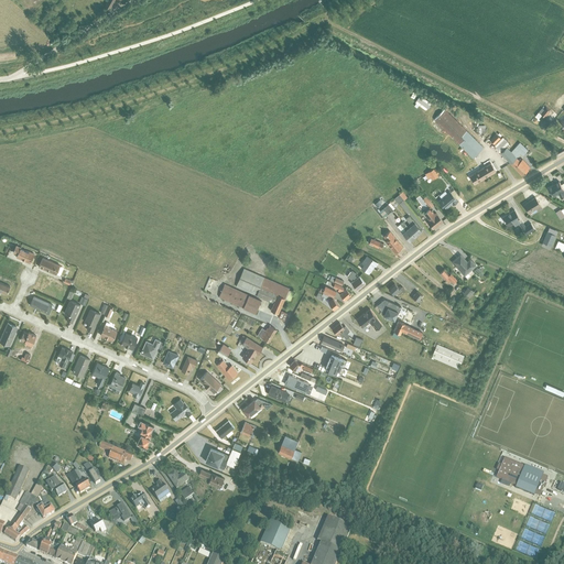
[(420,95),(415,102),(426,110),(427,108),(429,108),(430,106),(430,105),(431,102),(420,95)]
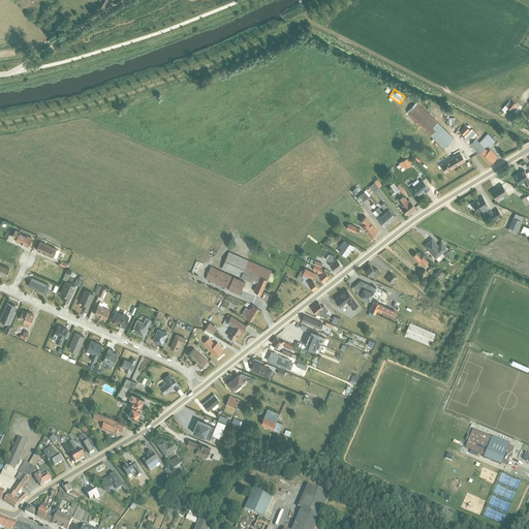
[(416,102),(407,112),(443,149),(454,138),(416,102)]
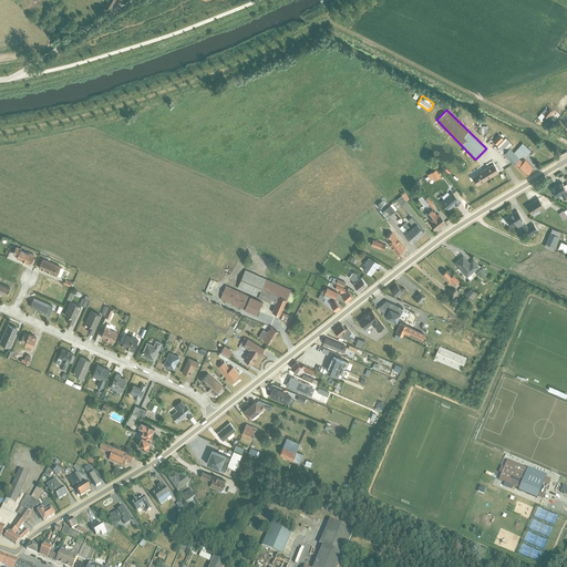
[(498,134),(493,141),(497,145),(503,138),(498,134)]
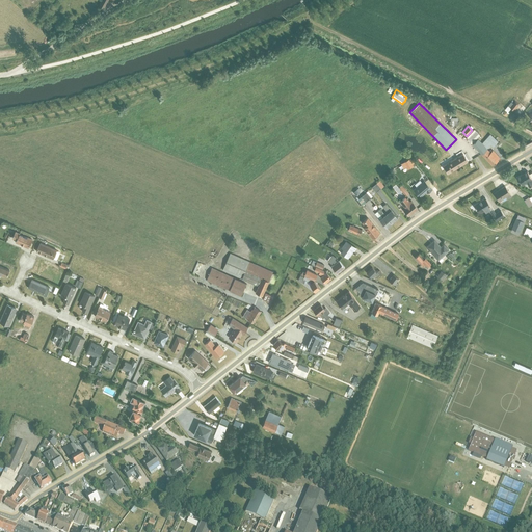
[(474,129),(466,138),(467,139),(467,140),(469,142),(470,142),(471,143),(472,143),(480,135),(478,133),(479,133),(476,130),(476,131),(474,129)]
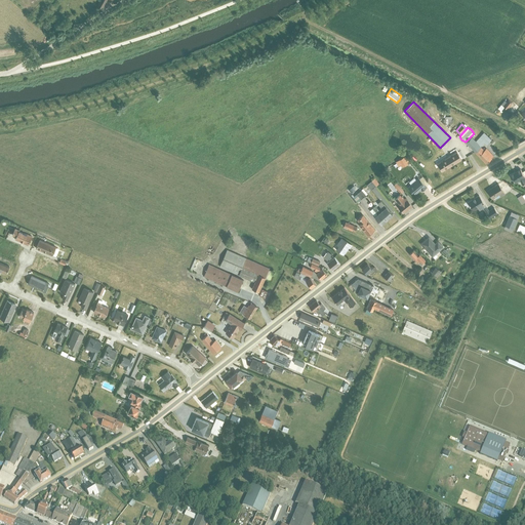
[(476,152),(481,147),(485,144),(486,145),(488,144),(491,139),(484,132),(475,140),(472,137),(467,142),(476,152)]
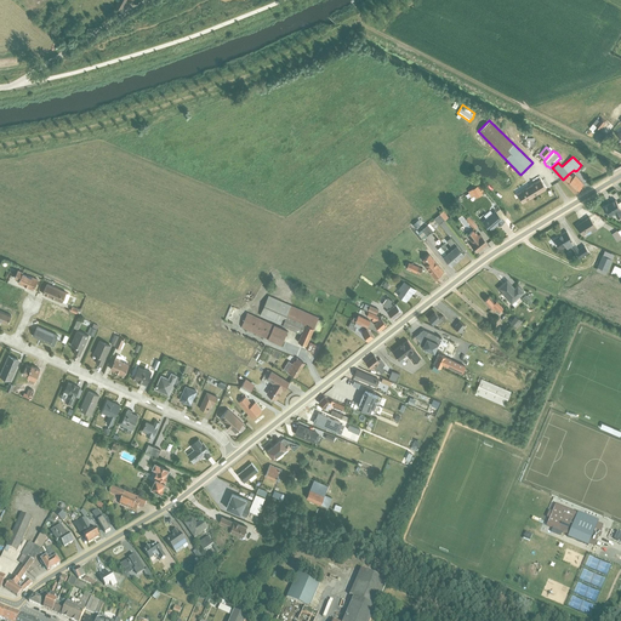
[(569,174),(563,180),(575,193),(585,184),(575,175),(574,176),(573,175),(571,176),(570,175),(569,174)]
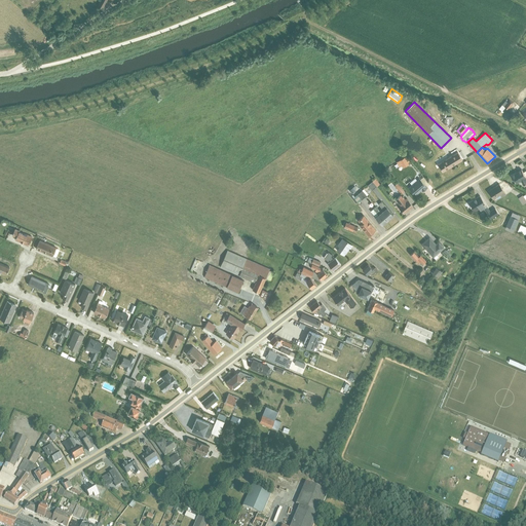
[(457,151),(438,163),(443,172),(462,159),(457,151)]
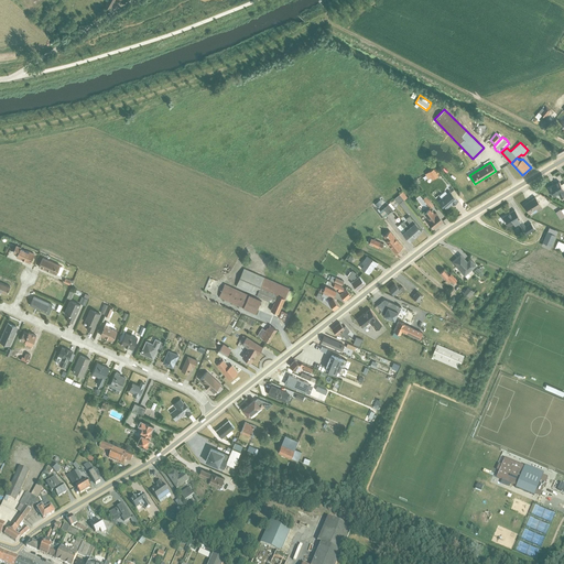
[(435,167),(425,174),(429,179),(431,176),(433,180),(441,174),(435,167)]
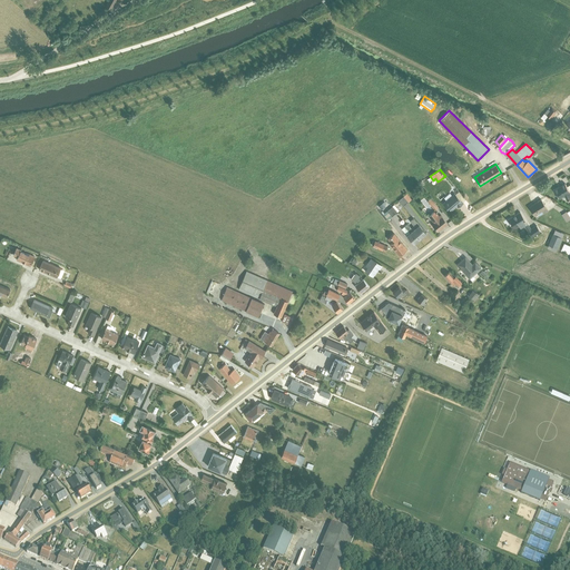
[(569,190),(566,184),(554,190),(558,197),(559,196),(561,198),(566,196),(568,200),(569,198),(569,190)]
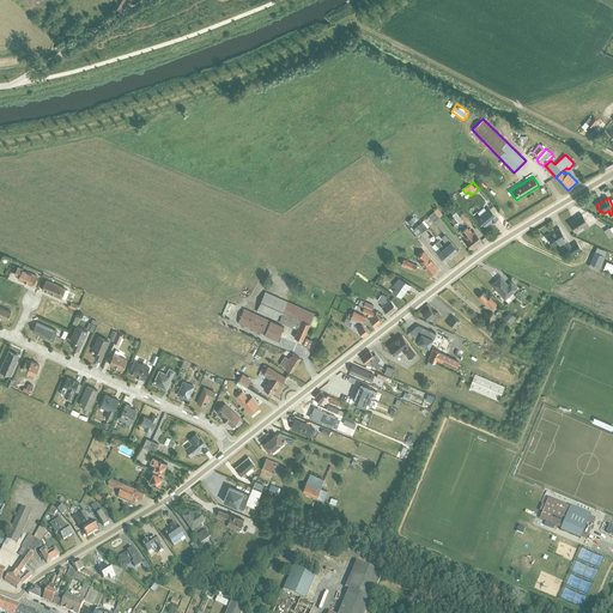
[(490,210),(497,218),(502,214),(493,206),(490,210)]
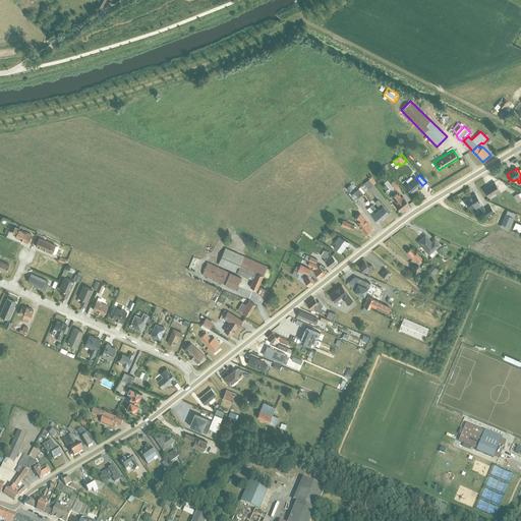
[(422,185),(416,178),(415,176),(405,186),(408,190),(410,189),(412,192),(415,189),(415,188),(417,187),(419,189),(423,185),(422,185)]
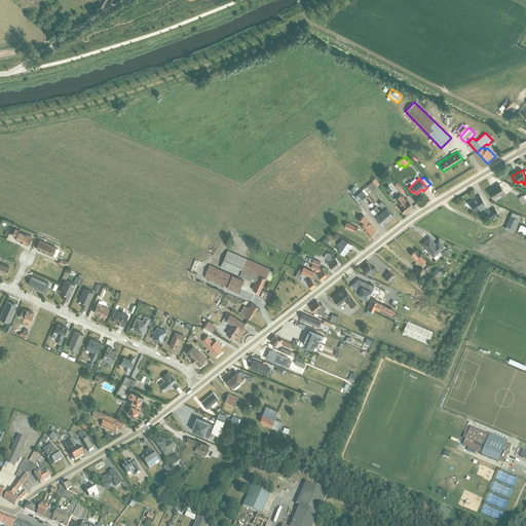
[(377,186),(373,181),(368,185),(372,191),(377,186)]
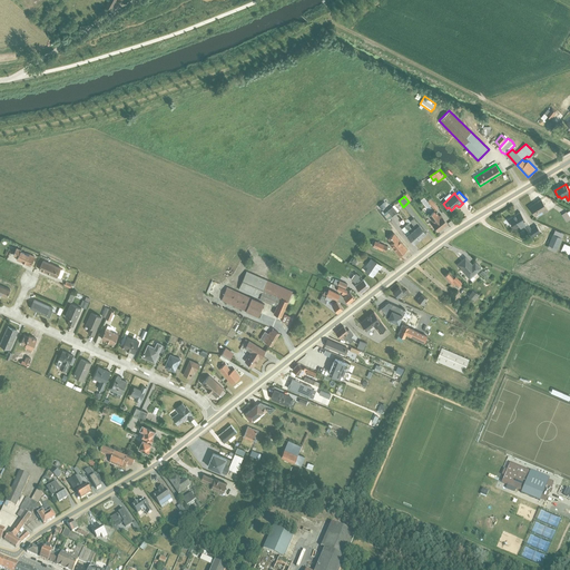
[(431,198),(428,200),(434,210),(439,208),(431,198)]
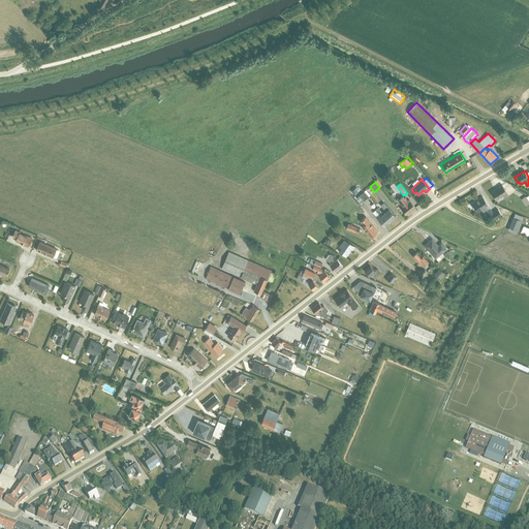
[(499,187),(491,192),(496,200),(503,196),(505,198),(509,196),(502,184),(499,186),(499,187)]
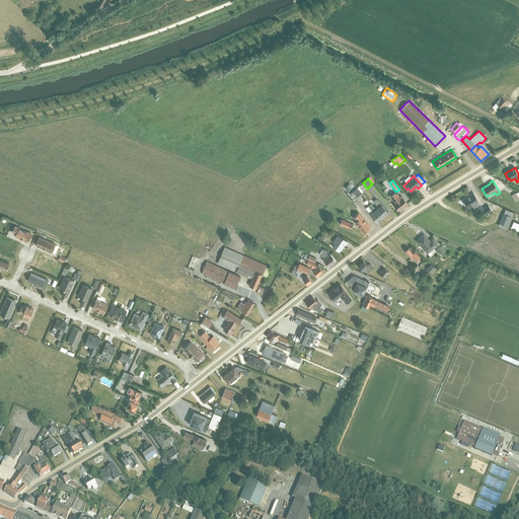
[(362,193),(358,188),(349,195),(354,200),(362,193)]
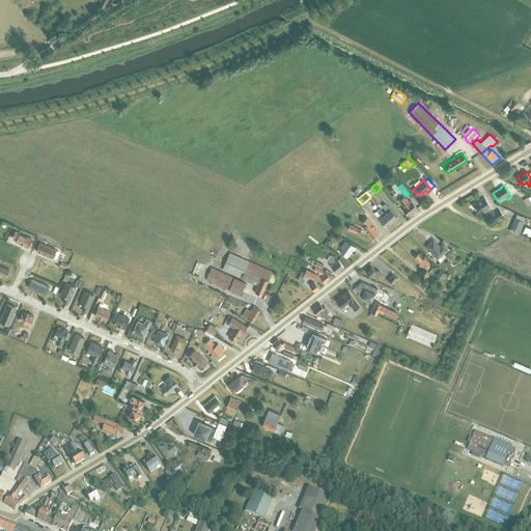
[(404,196),(399,201),(404,207),(402,210),(408,216),(417,208),(410,200),(410,201),(407,198),(404,196)]
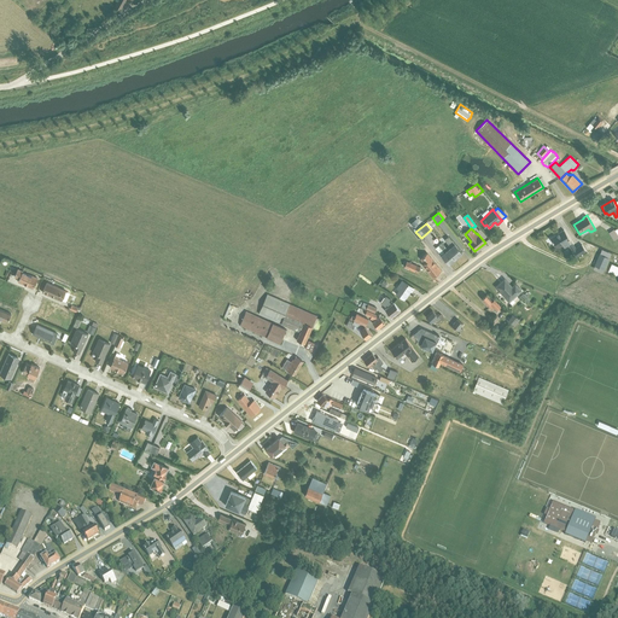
[(564,229),(551,238),(558,249),(563,245),(564,248),(569,244),(577,257),(587,251),(582,244),(576,248),(564,229)]
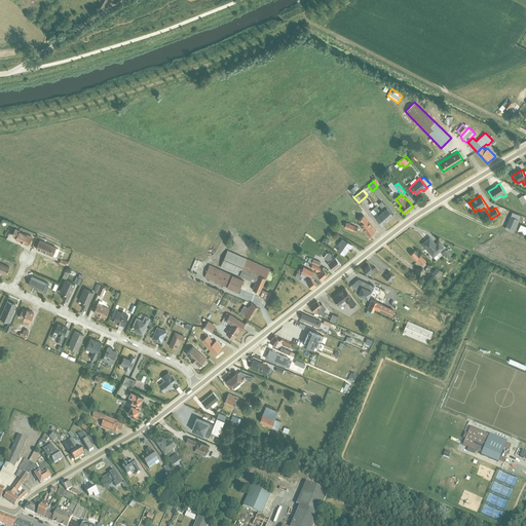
[(381,213),(387,220),(393,216),(381,201),(378,204),(383,210),(381,213)]
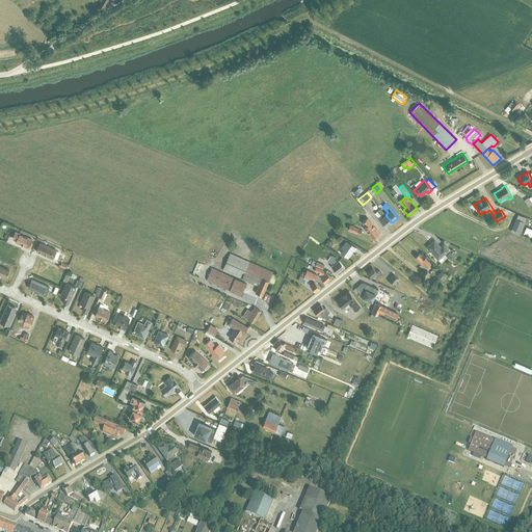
[(392,222),(386,215),(380,209),(374,213),(387,228),(392,222)]
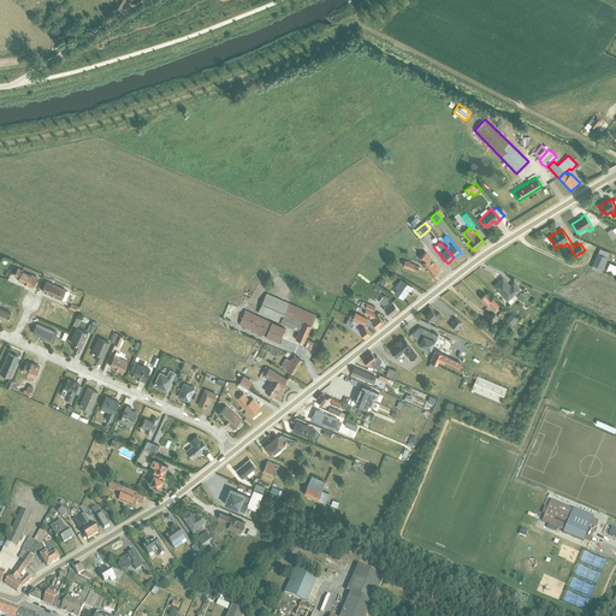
[(593,265),(591,268),(602,272),(603,268),(603,270),(609,256),(608,256),(610,253),(600,248),(598,253),(592,265),(593,265)]
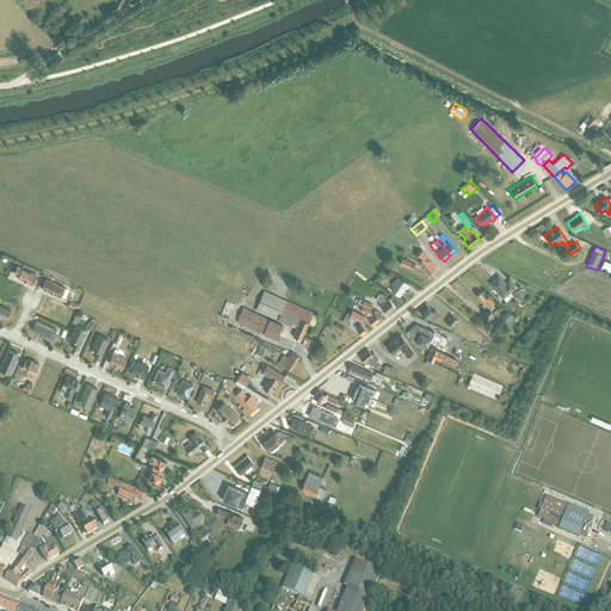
[(402,258),(400,264),(413,270),(415,264),(402,258)]
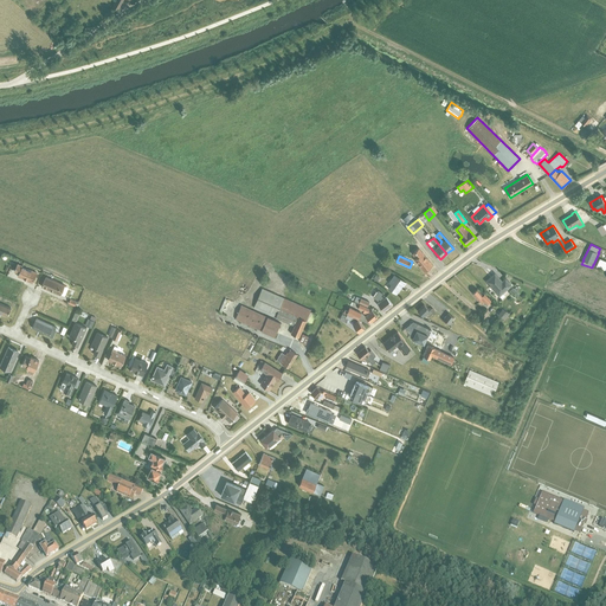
[(18,263),(14,271),(19,272),(18,276),(33,282),(38,272),(32,269),(31,270),(23,266),(23,265),(18,263)]
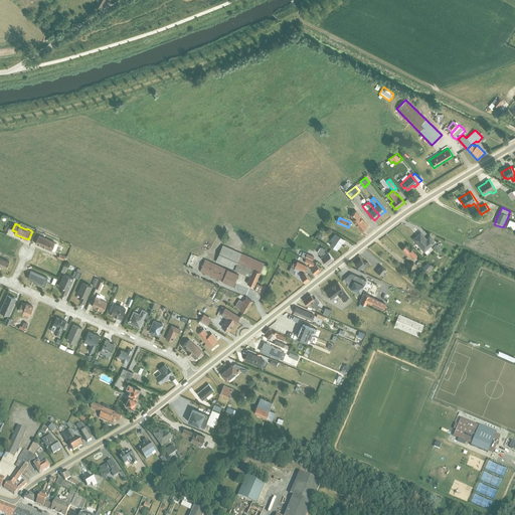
[(362,230),(366,235),(372,229),(368,224),(362,230)]
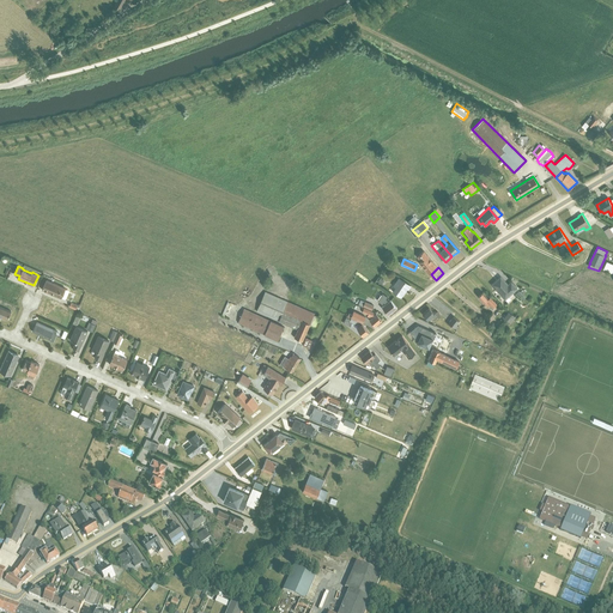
[(501,277),(492,285),(507,301),(510,298),(509,297),(519,289),(511,280),(508,284),(501,277)]
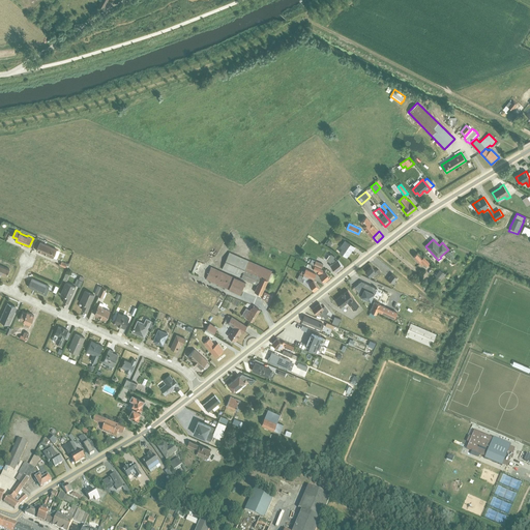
[(342,248),(340,253),(347,257),(352,249),(353,251),(355,247),(345,240),(340,247),(342,248)]
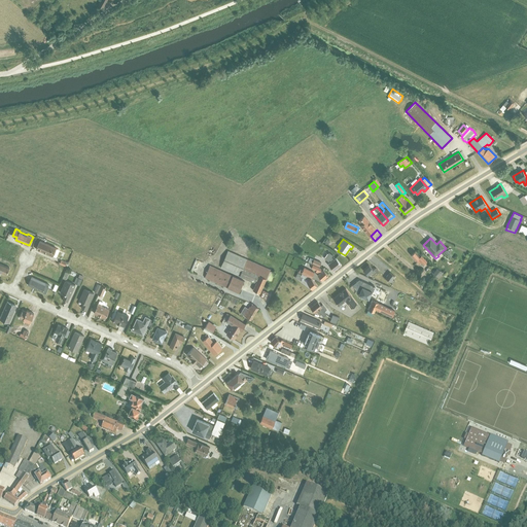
[(40,240),(36,248),(53,255),(54,255),(57,248),(57,247),(40,240)]
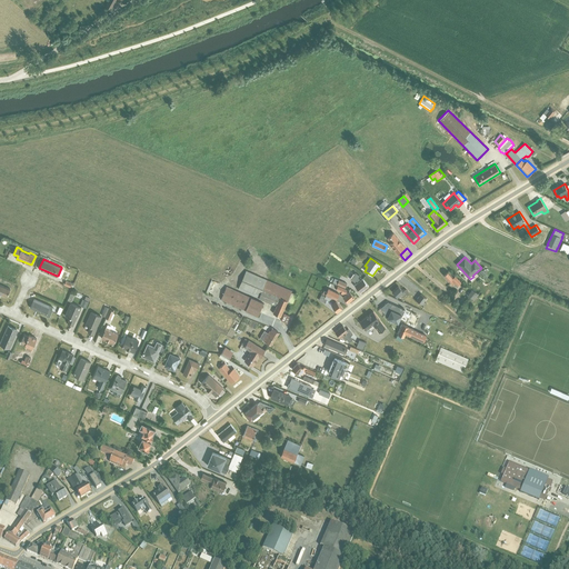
[(260,298),(268,280),(247,270),(238,289),(260,298)]
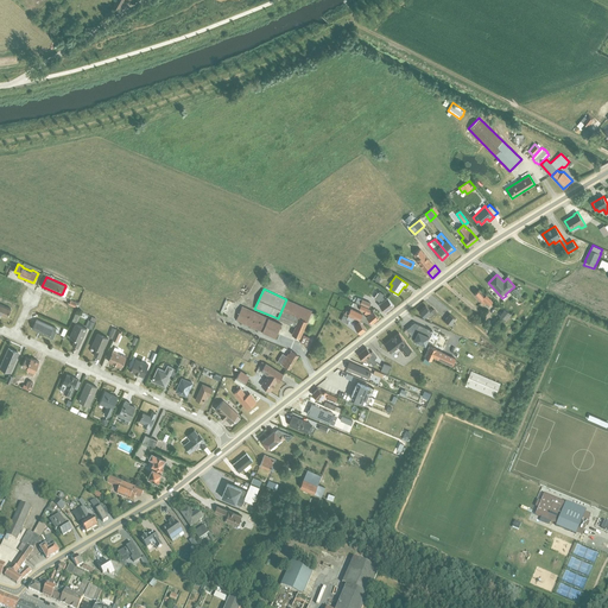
[(479,290),(474,295),(483,304),(485,303),(488,308),(491,305),(489,305),(493,302),(487,295),(485,296),(479,290)]
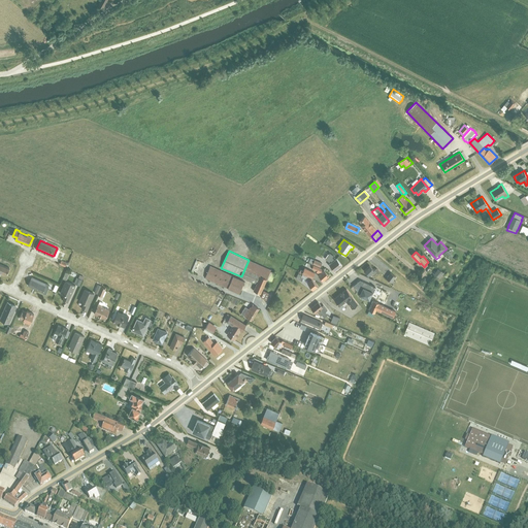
[(329,254),(326,258),(326,259),(329,262),(331,260),(332,262),(329,264),(334,271),(342,265),(336,259),(334,260),(332,258),(333,256),(330,253),(329,254)]
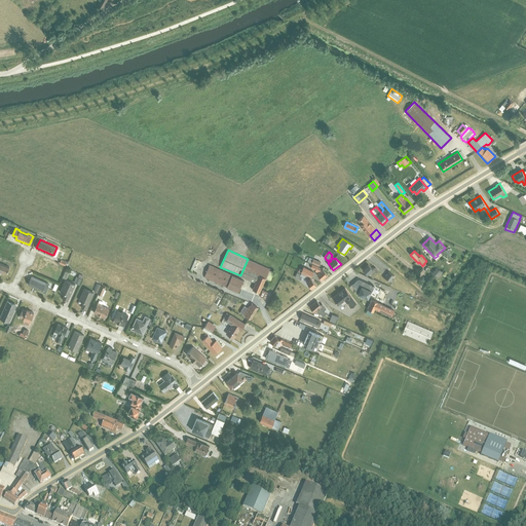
[(309,257),(308,261),(320,266),(321,262),(309,257)]
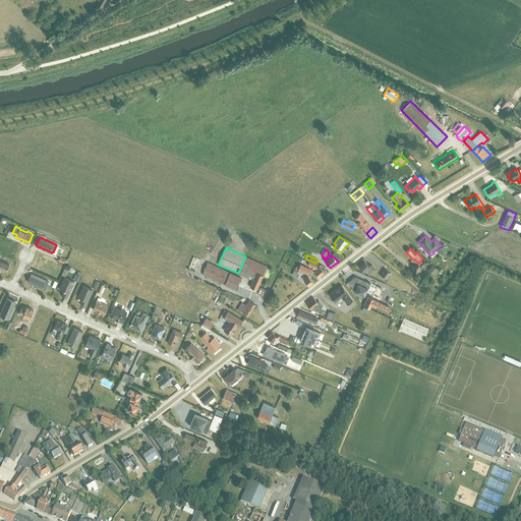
[(245,256),(238,273),(244,276),(253,280),(250,287),(254,289),(253,292),(263,295),(266,289),(261,287),(258,290),(257,290),(268,267),(261,263),(245,256)]
